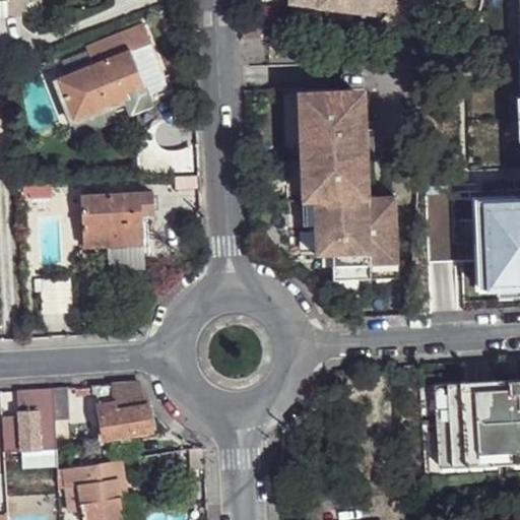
[(316,0),(316,3),(316,5),(375,12),(376,6),(392,8),(392,0),(316,0)]
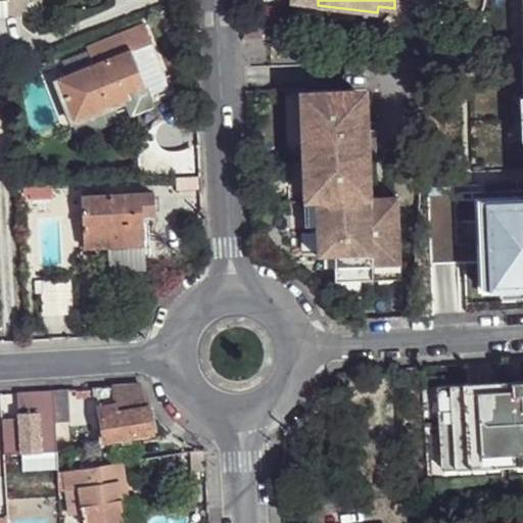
[(522,0),(522,18),(522,197),(476,200),(482,289),(522,287),(522,0)]
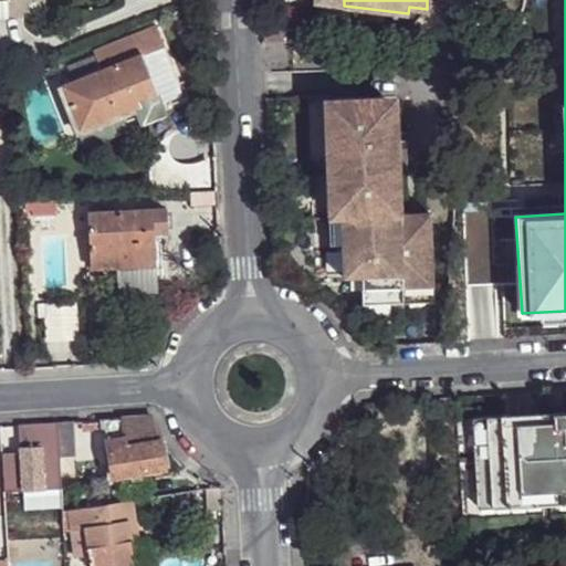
[(142,52),(159,45),(153,30),(93,54),(98,67),(61,83),(77,128),(159,97),(142,52)]
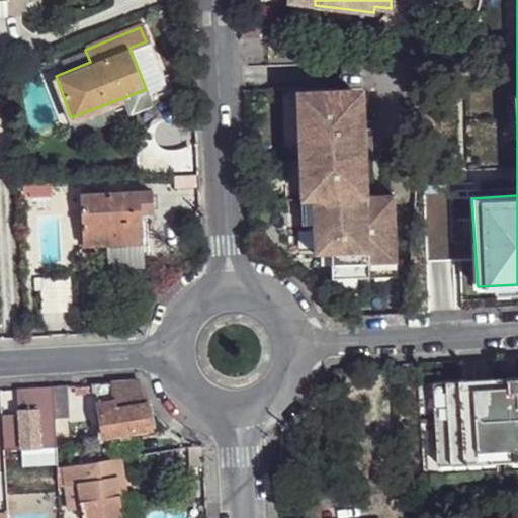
[(166,90),(146,41),(130,48),(146,89),(149,98),(166,90)]
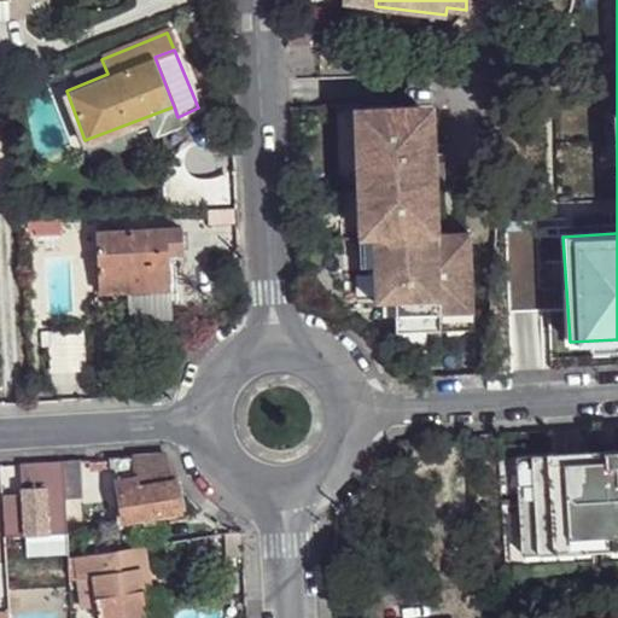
[(404,108),(367,110),(375,239),(378,304),(398,303),(401,333),(479,330),(476,263),(442,264),(441,245),(452,244),(450,234),(442,234),(435,122),(420,123),(406,124),(404,108)]
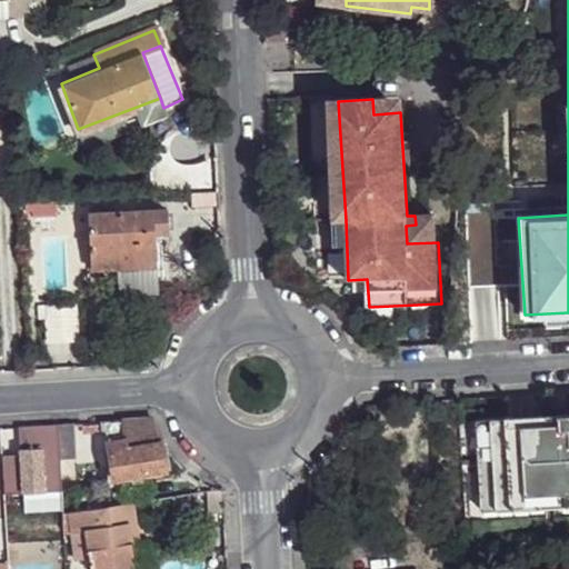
[(386,99),(372,99),(373,115),(387,113),(386,99)]
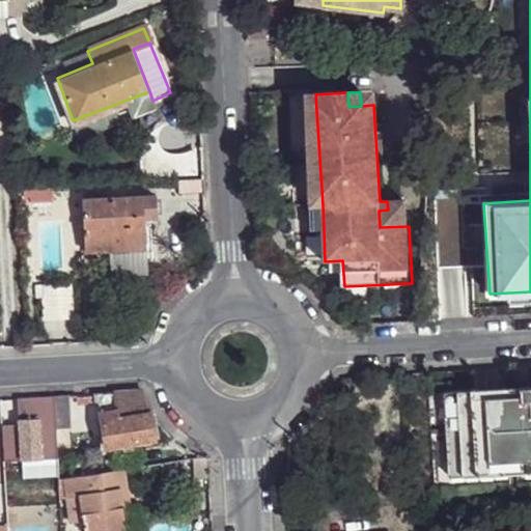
[(315,94),(304,95),(311,206),(323,205),(315,94)]
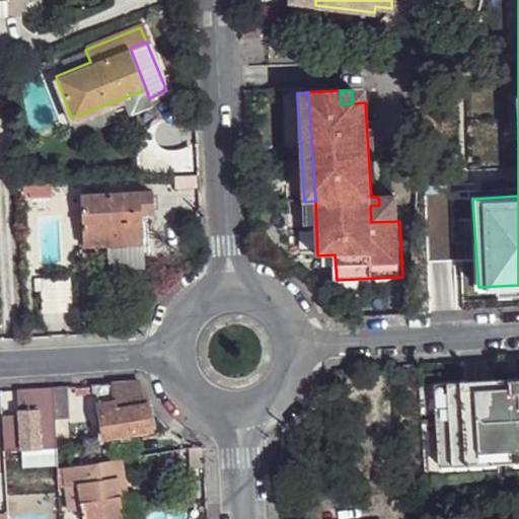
[(201,184),(201,172),(175,173),(176,186),(201,184)]
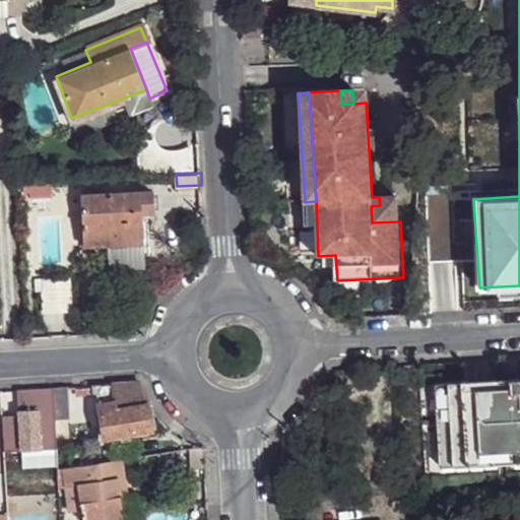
[(85,243),(143,240),(141,210),(154,210),(153,190),(83,193),(85,243)]
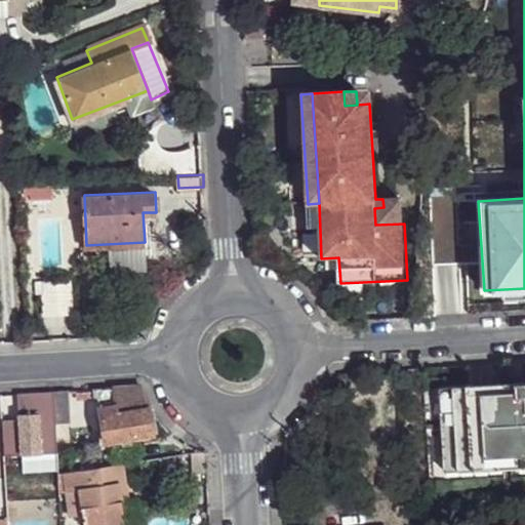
[(374,208),(375,225),(404,224),(403,206),(384,207),(374,208)]
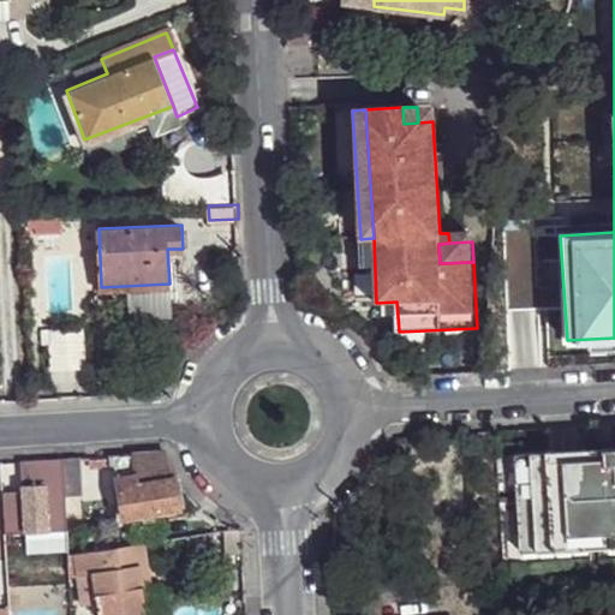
[(53,328),(54,365),(87,365),(87,328),(53,328)]
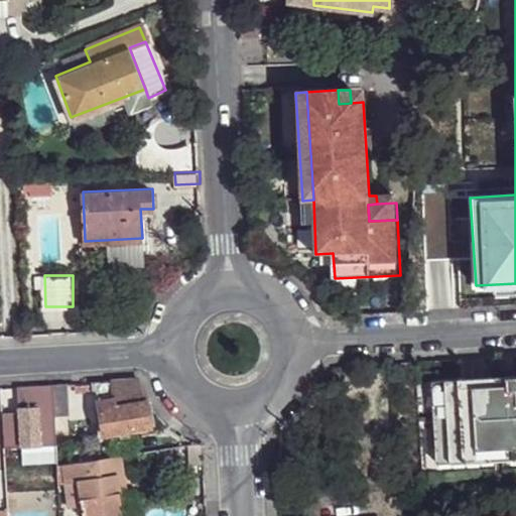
[(515,376),(434,382),(438,453),(515,446),(515,376)]
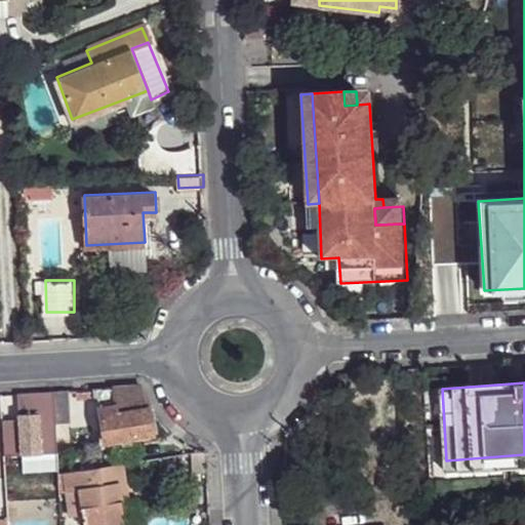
[(140,387),(115,389),(115,397),(116,409),(116,414),(148,408),(148,403),(140,387)]
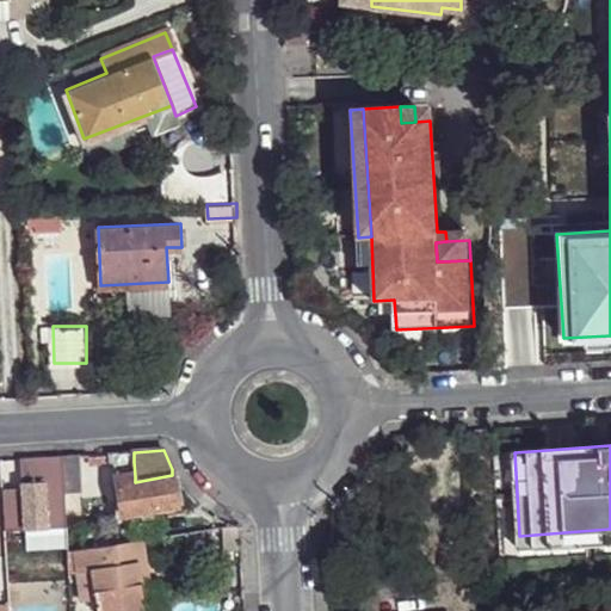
[(134,452),(90,454),(90,464),(94,463),(94,466),(112,464),(134,462),(134,452)]
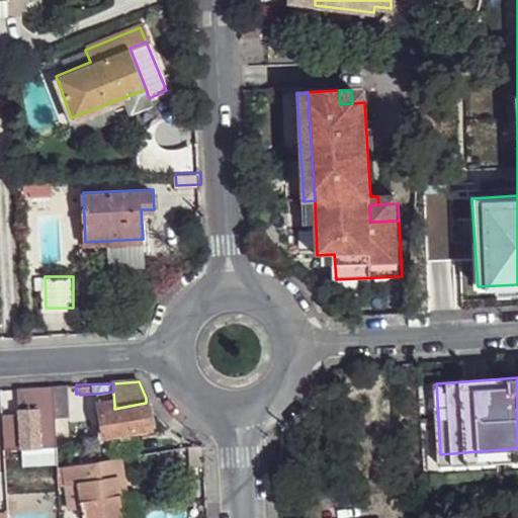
[(55,386),(56,418),(70,417),(70,385),(55,386)]
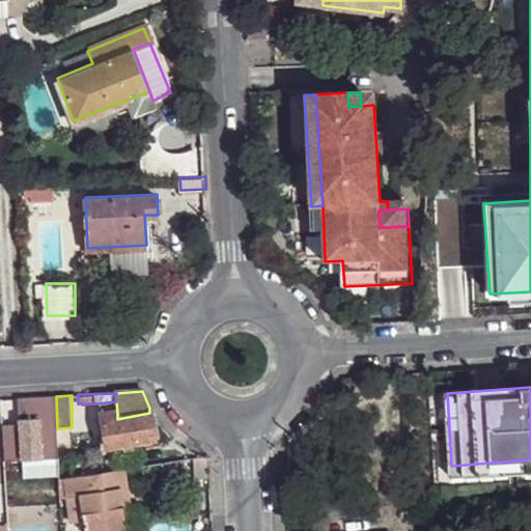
[(58,457),(57,428),(56,396),(19,398),(20,422),(3,423),(6,460),(58,457)]
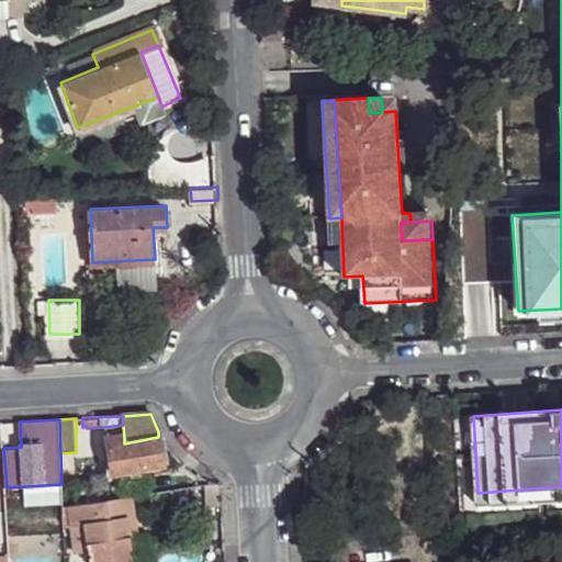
[(124,438),(123,425),(103,427),(105,440),(124,438)]
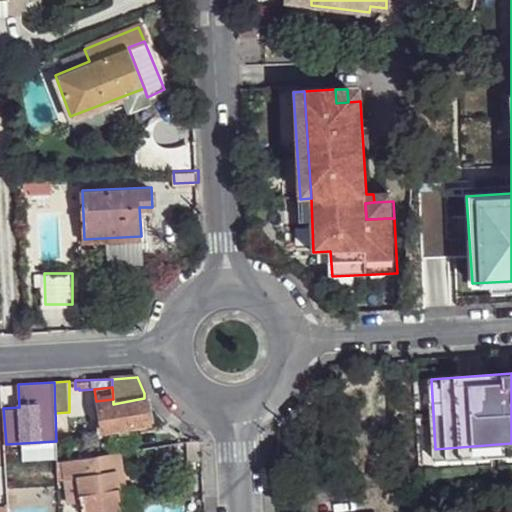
[(113,404),(113,399),(96,401),(101,432),(148,424),(144,398),(113,404)]
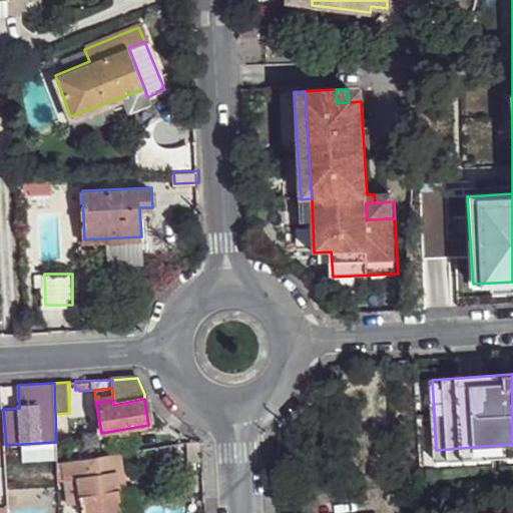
[(194,440),(189,441),(189,453),(203,455),(202,442),(194,440)]
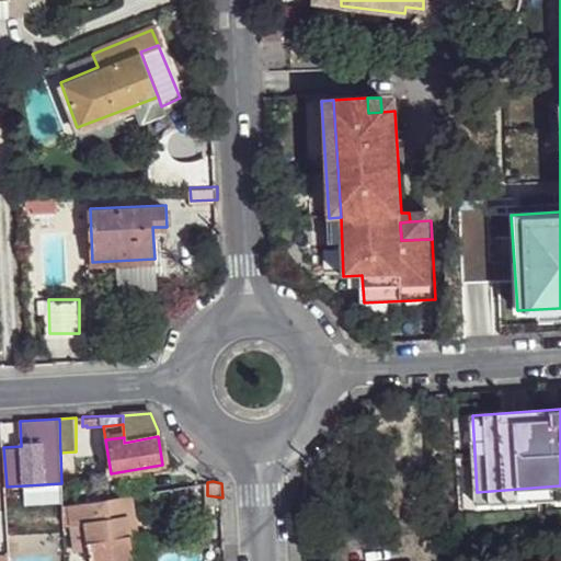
[(560,485),(477,492),(478,505),(560,500),(560,485)]
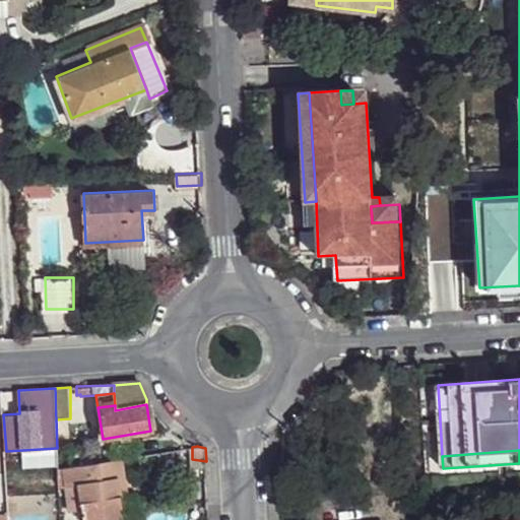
[(58,468),(58,488),(66,486),(81,483),(84,501),(82,501),(82,505),(84,519),(102,519),(125,516),(121,491),(128,490),(123,458),(58,468)]
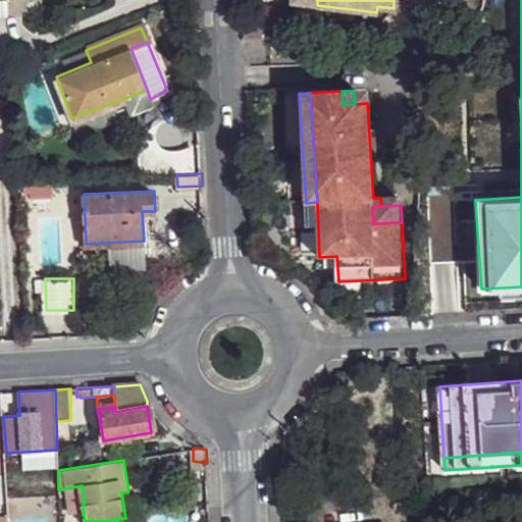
[(70,509),(83,507),(83,503),(85,503),(82,485),(66,488),(70,509)]
